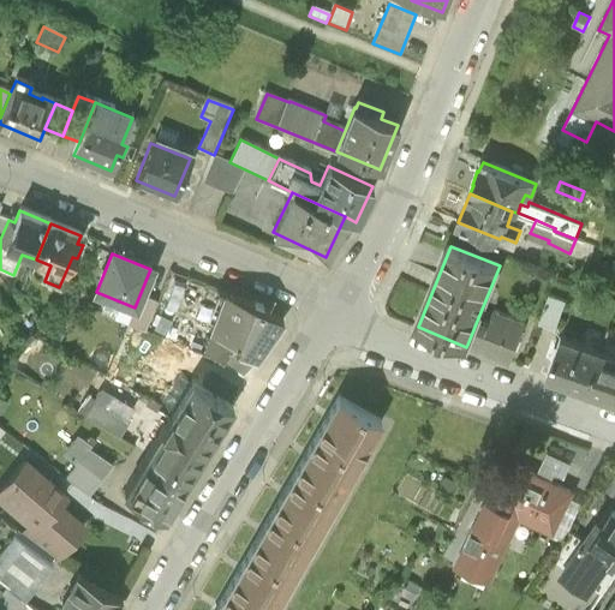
[(208,357),(242,380),(282,322),(261,310),(226,294),(202,354),(208,357)]
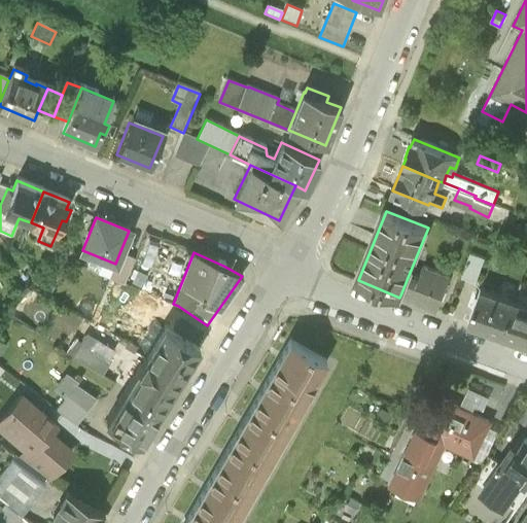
[(119,253),(115,264),(108,280),(125,285),(135,259),(119,253)]
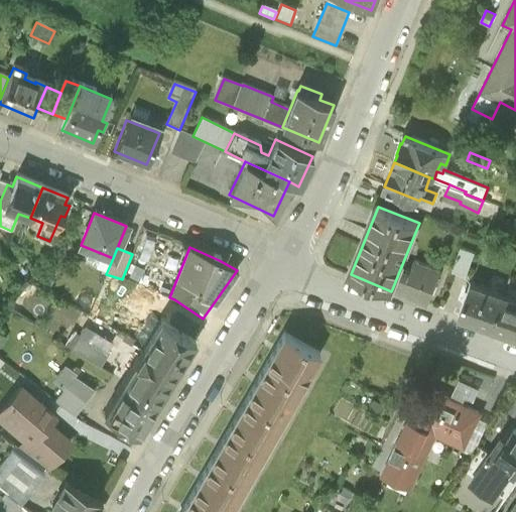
[(462,250),(453,272),(466,276),(474,254),(462,250)]
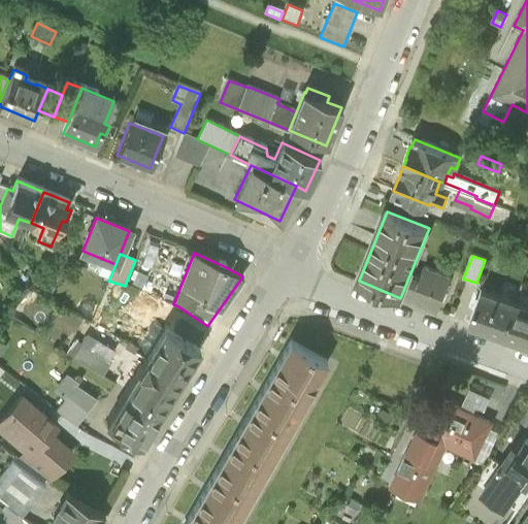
[(421,280),(409,275),(401,296),(438,310),(452,279),(425,268),(421,280)]
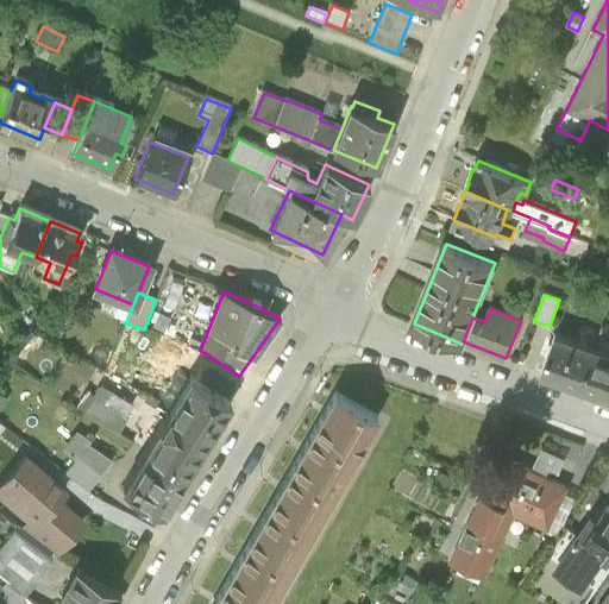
[(168,319),(155,313),(151,322),(155,323),(154,327),(163,331),(168,319)]
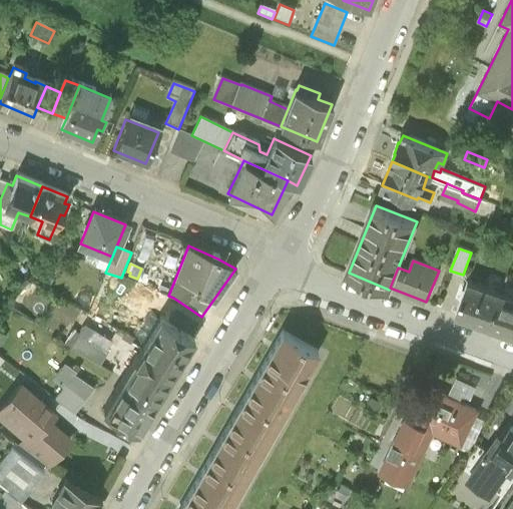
[(456,314),(489,326),(501,294),(469,282),(456,314)]
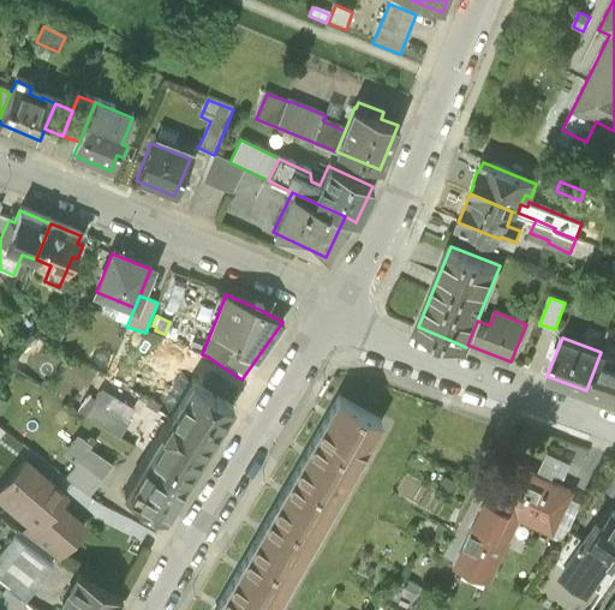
[(179,378),(190,351),(163,341),(153,368),(179,378)]
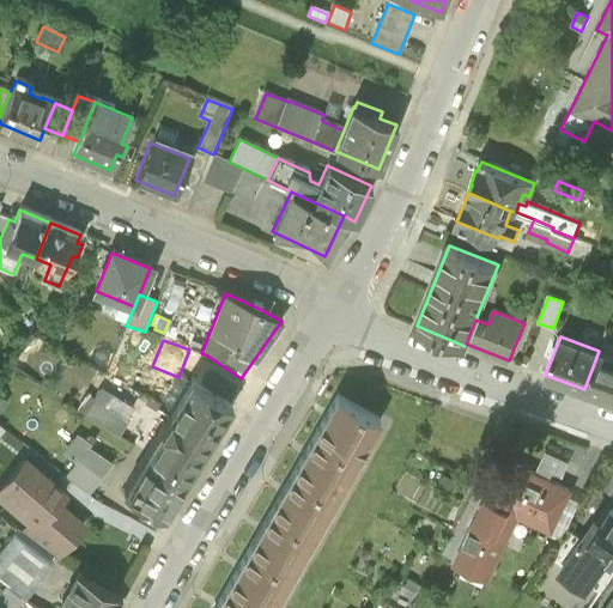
[(612,354),(599,351),(584,389),(612,400),(612,354)]
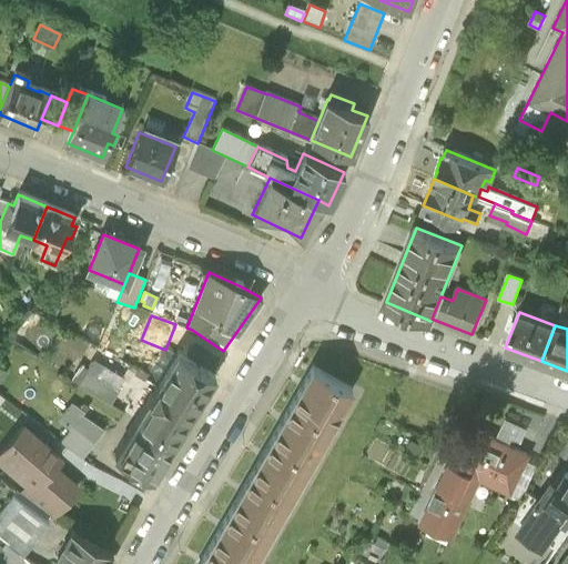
[(123,365),(100,352),(93,363),(92,362),(87,372),(78,366),(68,382),(108,408),(124,381),(115,375),(123,365)]
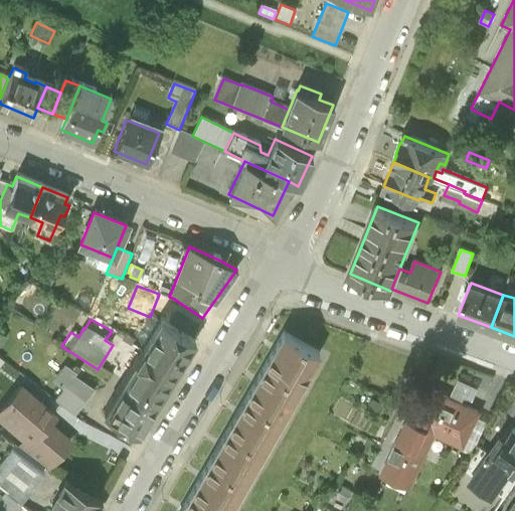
[(131,348),(141,354),(175,374),(193,344),(182,337),(186,332),(178,327),(175,332),(160,323),(146,345),(136,339),(131,348)]
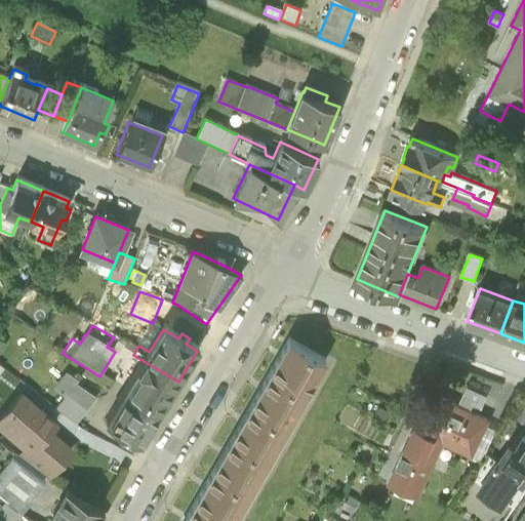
[(288,339),(269,373),(305,394),(323,360),(288,339)]
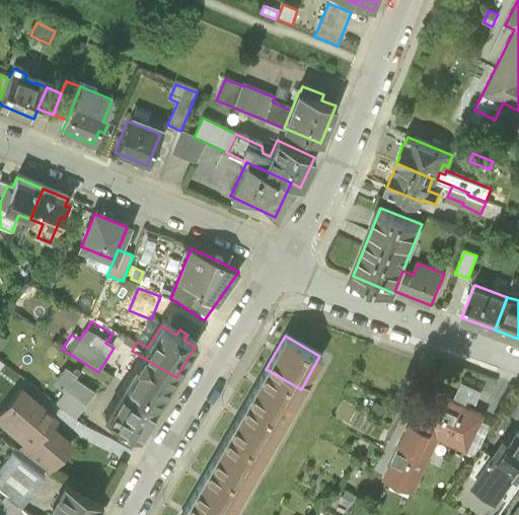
[(142,357),(123,388),(157,409),(176,377),(142,357)]
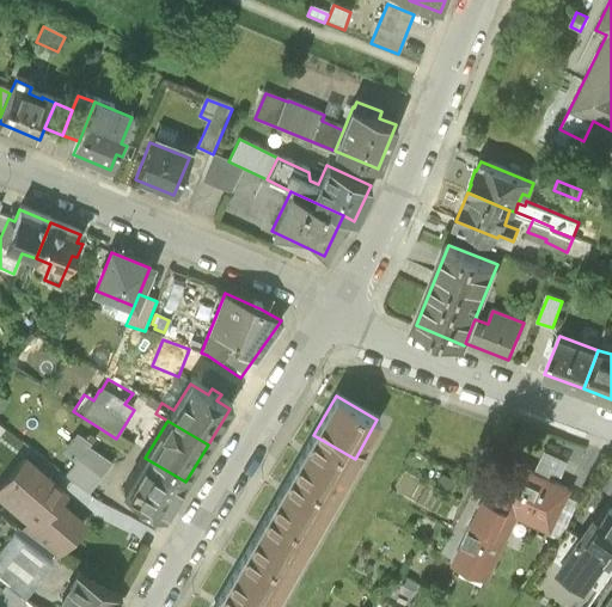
[(313,435),(292,473),(334,496),(355,459),(313,435)]
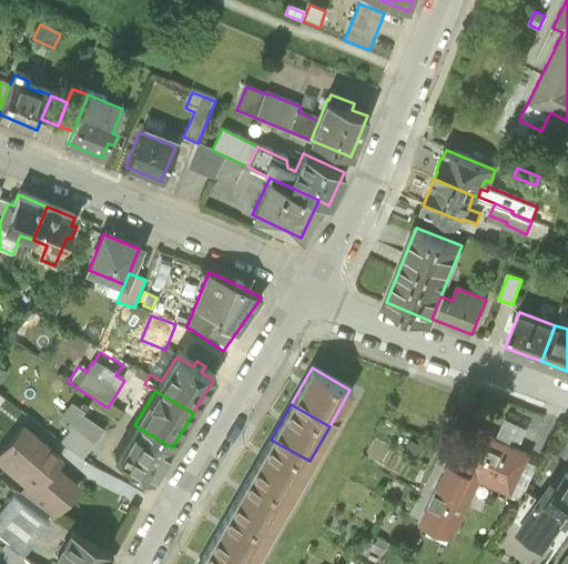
[(61,445),(81,462),(103,434),(81,420),(84,415),(70,405),(56,422),(70,433),(61,445)]
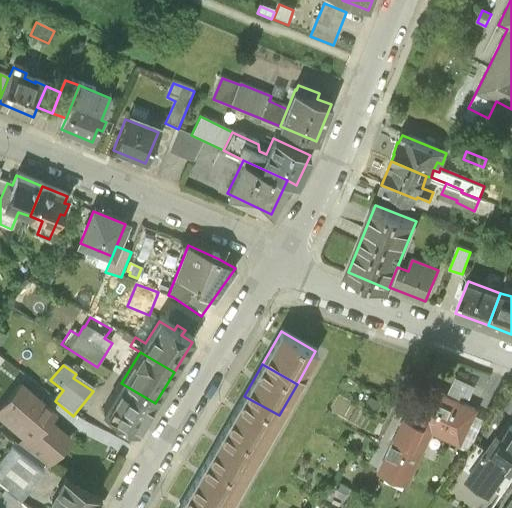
[(457,378),(448,398),(459,403),(462,397),(470,401),(477,388),(457,378)]
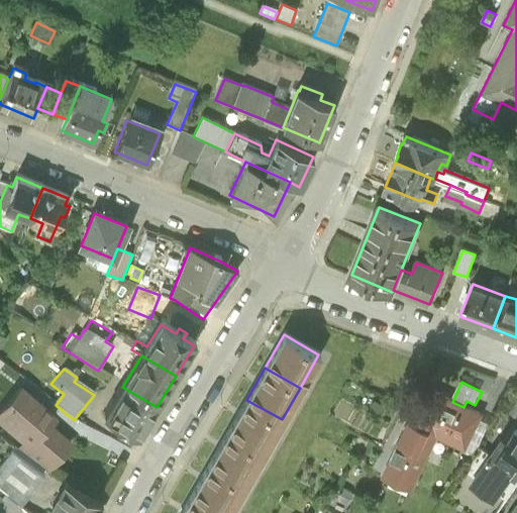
[(138,436),(157,407),(122,387),(105,416),(119,425),(116,430),(125,435),(128,430),(138,436)]
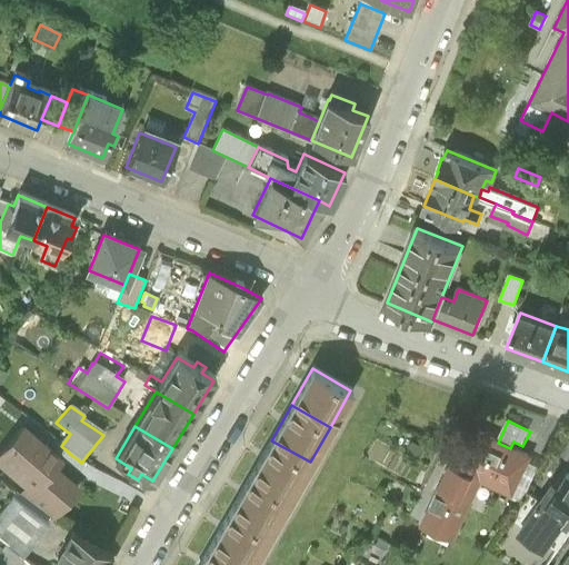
[(510,448),(498,443),(469,429),(452,464),(452,465),(471,474),(471,472),(498,485),(497,486),(511,494),(528,457),(510,448)]
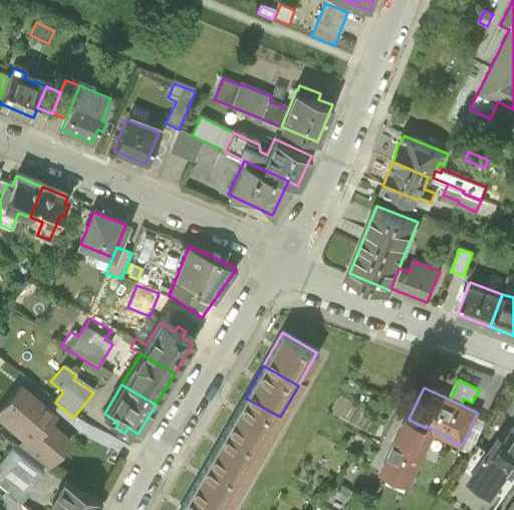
[(0,410),(0,419),(10,428),(7,432),(4,436),(46,471),(68,446),(44,425),(52,417),(25,395),(16,406),(9,399),(0,410)]
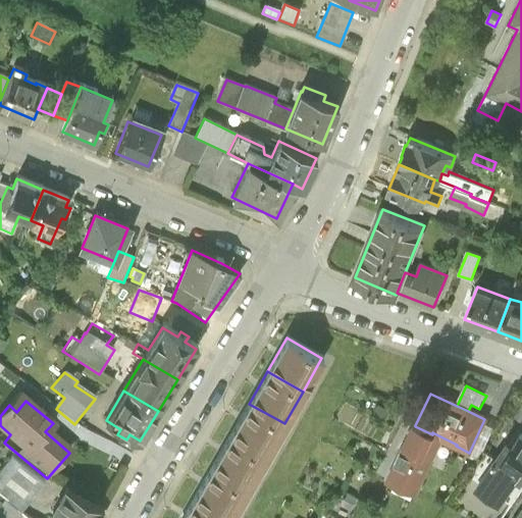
[(249,404),(230,436),(265,457),(284,423),(249,404)]
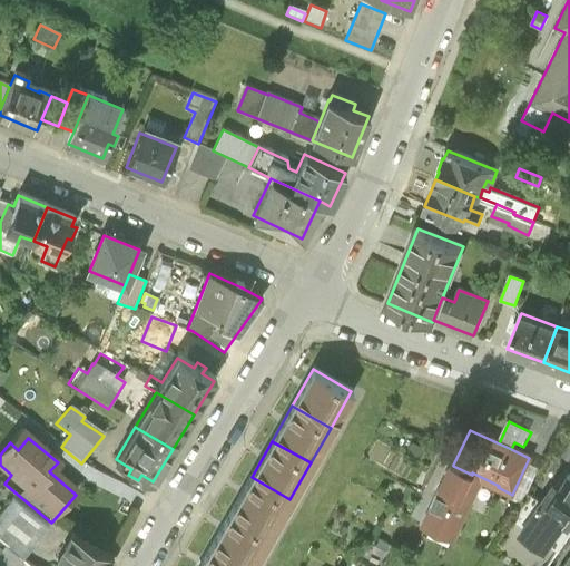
[(467,484),(472,475),(453,466),(453,465),(452,465),(441,489),(425,523),(455,537),(474,495),(473,491),(467,488),(469,485),(467,484)]
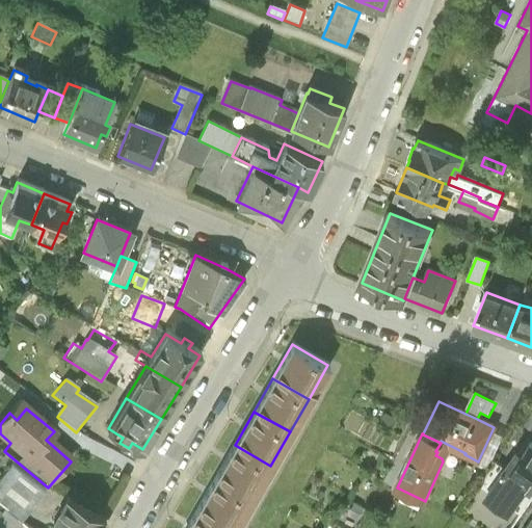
[(521,517),(531,501),(531,445),(531,444),(522,457),(516,454),(505,470),(488,494),(521,517)]
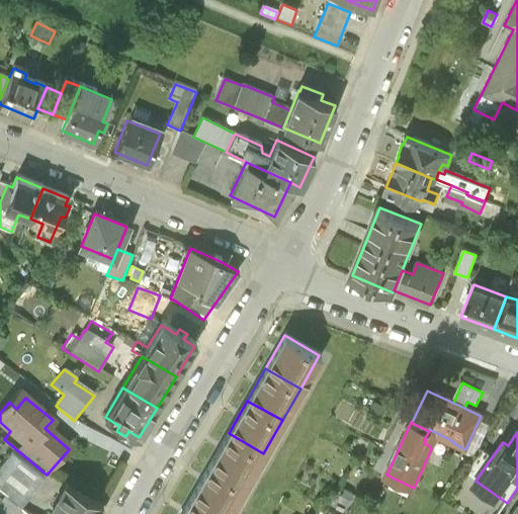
[(229,433),(210,464),(245,485),(263,453),(229,433)]
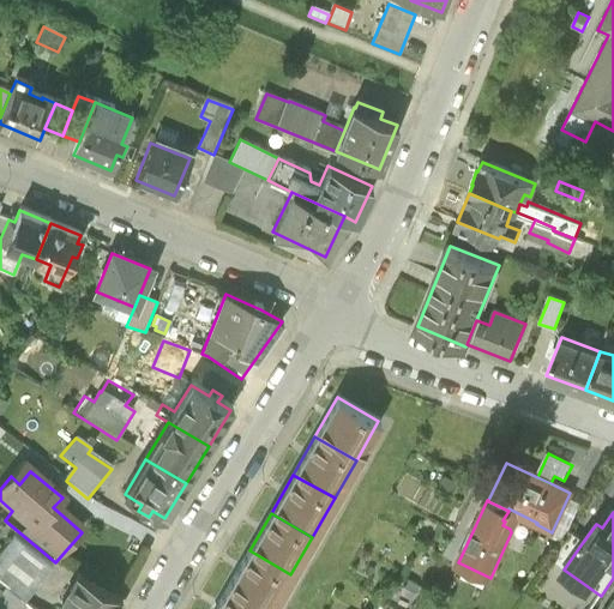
[(564,570),(583,542),(571,535),(553,561),(564,570)]
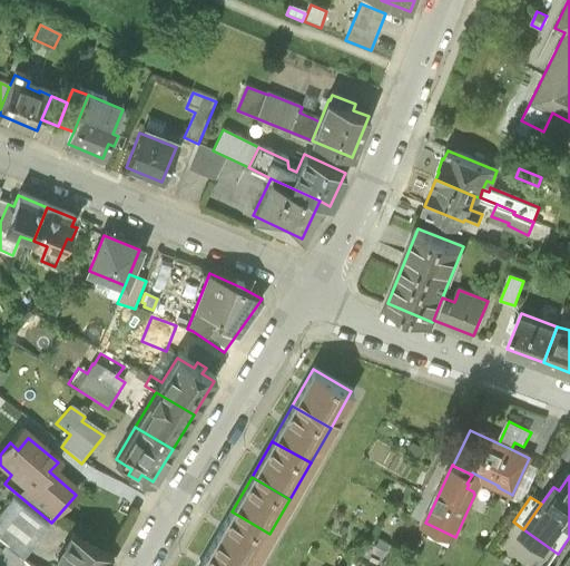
[(0,514),(0,542),(6,547),(21,560),(47,528),(11,500),(0,514)]
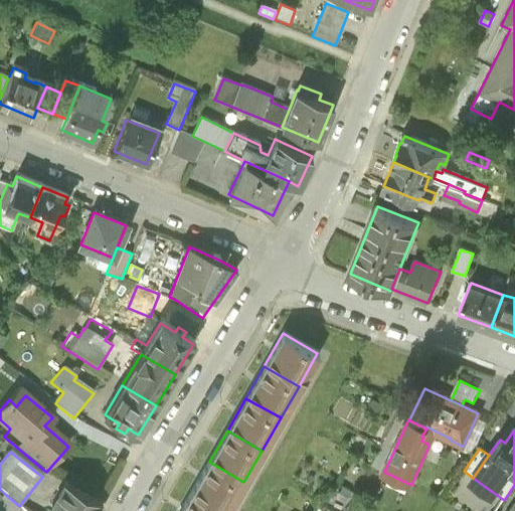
[(209,462),(191,495),(218,510),(227,510),(243,482),(209,462)]
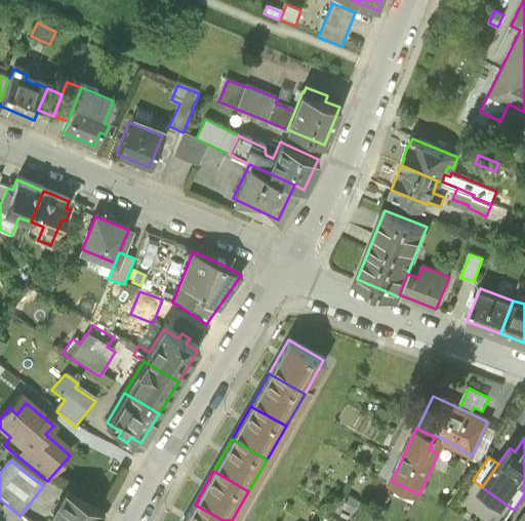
[(99,520),(104,513),(66,493),(53,518),(57,520),(99,520)]
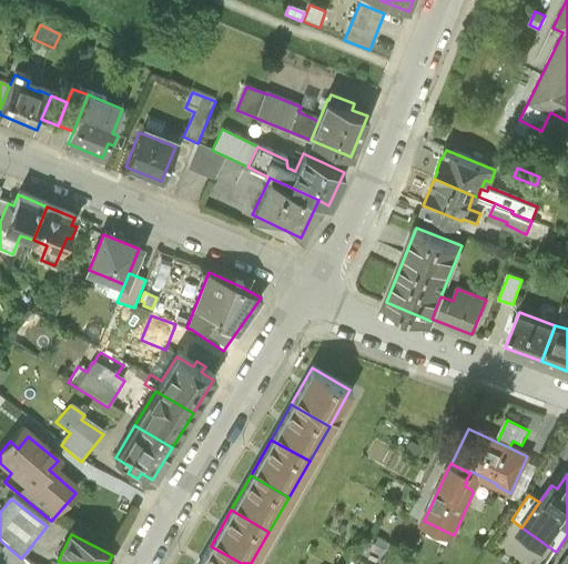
[(24,563),(26,562),(21,559),(6,545),(0,551),(0,563),(24,563)]
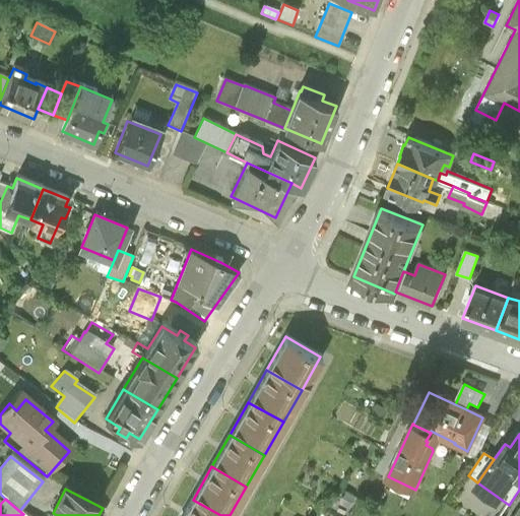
[(220,515),(193,500),(183,515),(220,515)]
